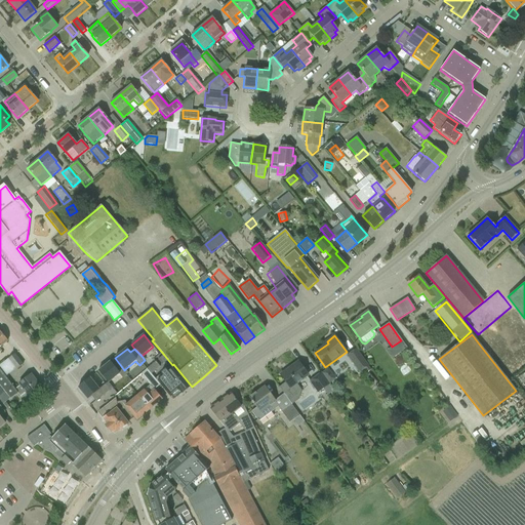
[(356,350),(348,356),(360,372),(364,369),(368,366),(356,350)]
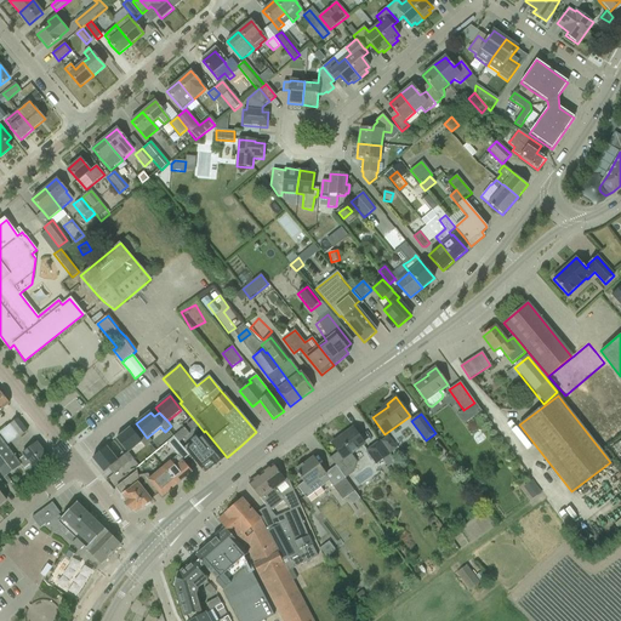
[(20,437),(27,432),(17,419),(10,425),(20,436),(20,437)]
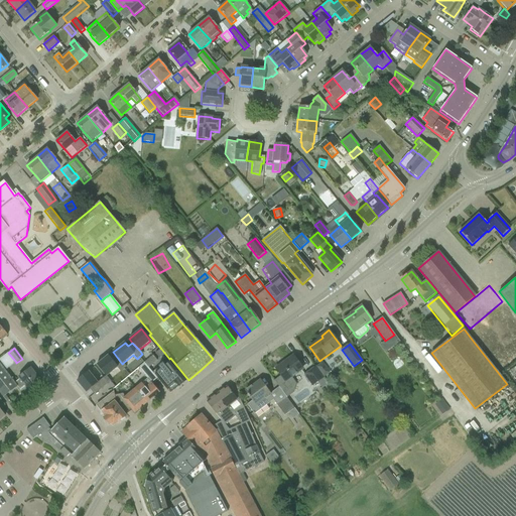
[(161,349),(155,354),(159,359),(165,354),(161,349)]
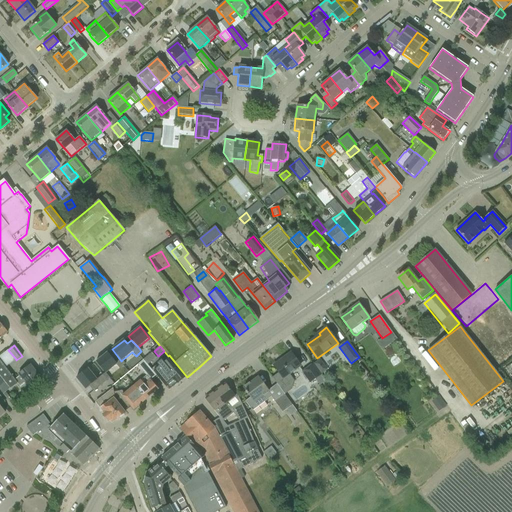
[(107,353),(96,362),(105,373),(105,374),(116,365),(119,369),(125,364),(122,360),(121,361),(115,353),(110,357),(107,353)]
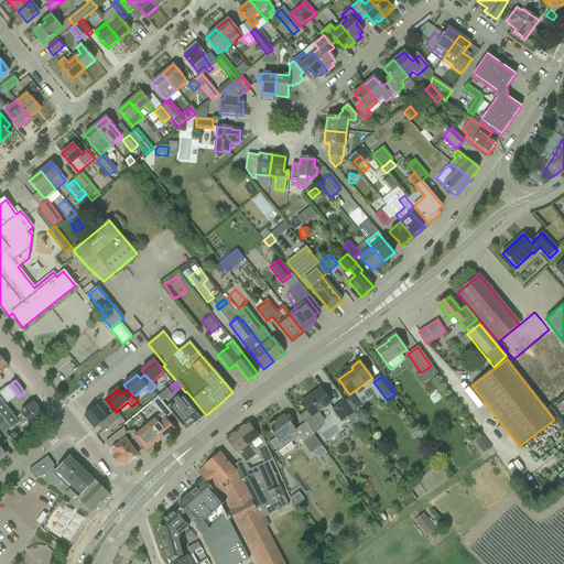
[(167,389),(158,397),(159,398),(162,402),(172,394),(167,389)]
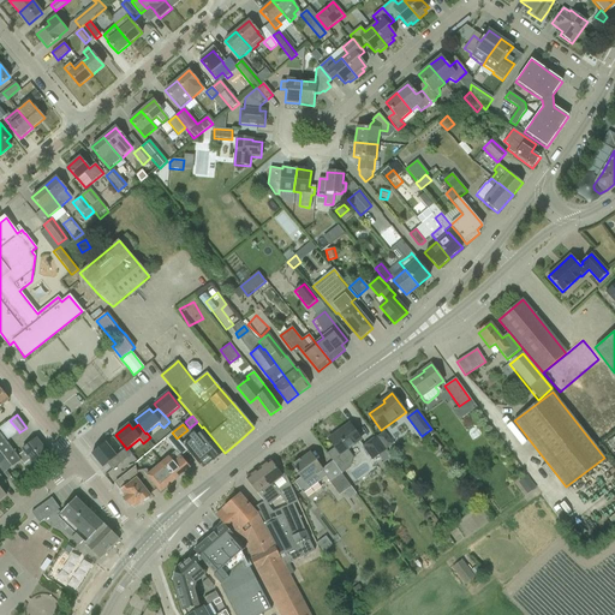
[(327,454),(341,475),(350,467),(353,458),(347,451),(360,441),(356,434),(350,424),(328,440),(335,448),(327,454)]
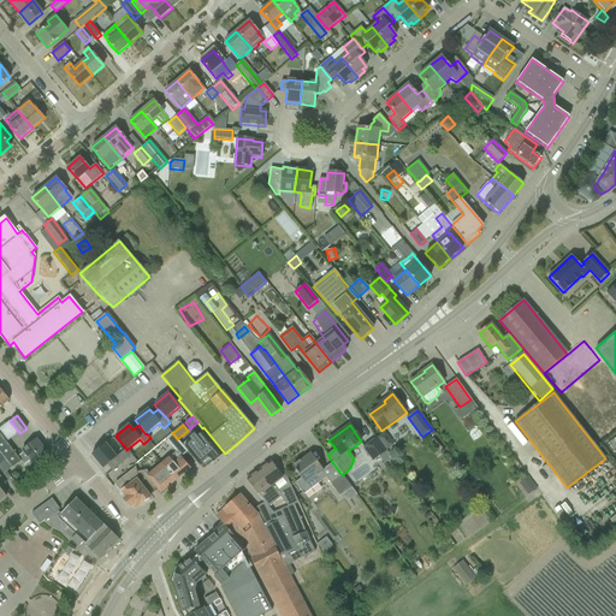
[(189,438),(182,445),(184,448),(197,463),(203,471),(225,454),(203,427),(202,428),(195,434),(194,434),(189,438)]
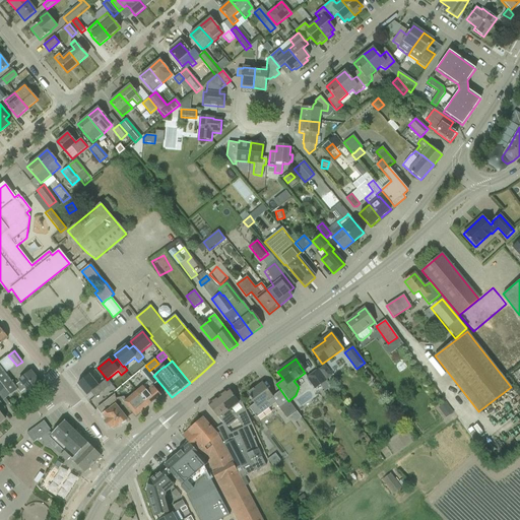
[(0,397),(3,401),(3,400),(6,398),(17,390),(20,393),(25,389),(28,394),(41,384),(30,371),(18,381),(19,382),(15,386),(5,374),(0,366),(0,397)]
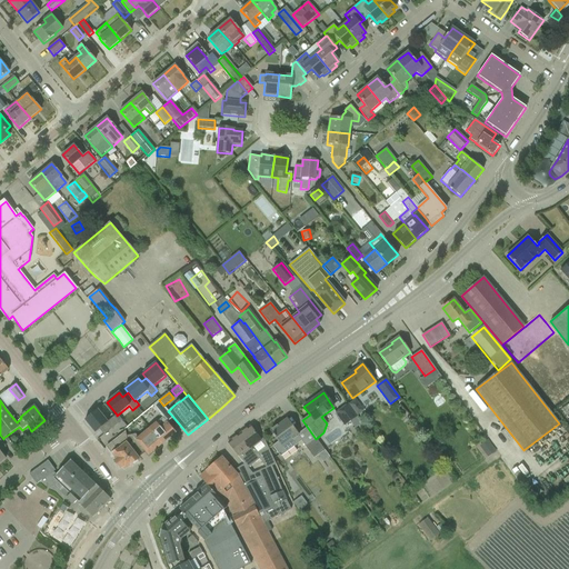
[(162,445),(176,433),(167,422),(173,418),(163,406),(160,401),(153,407),(162,419),(150,429),(162,445)]
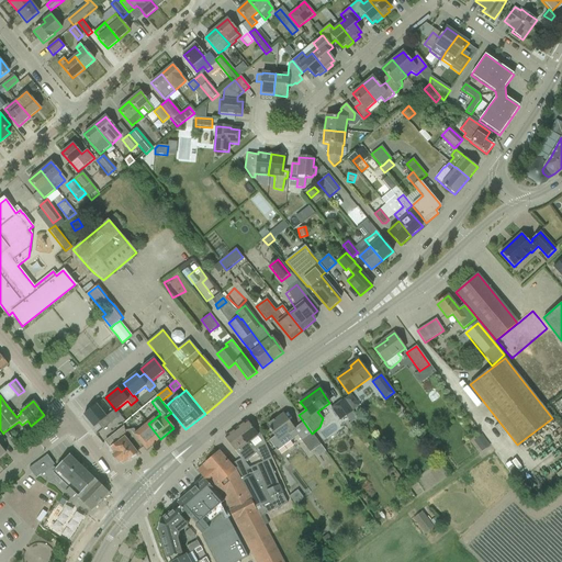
[(340,420),(346,417),(350,423),(357,418),(344,401),(332,409),(340,420)]
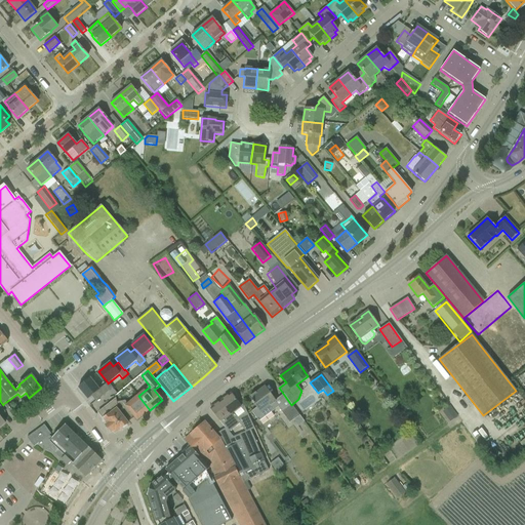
[(90,378),(78,388),(87,400),(91,397),(95,402),(112,389),(108,384),(108,382),(99,390),(90,378)]
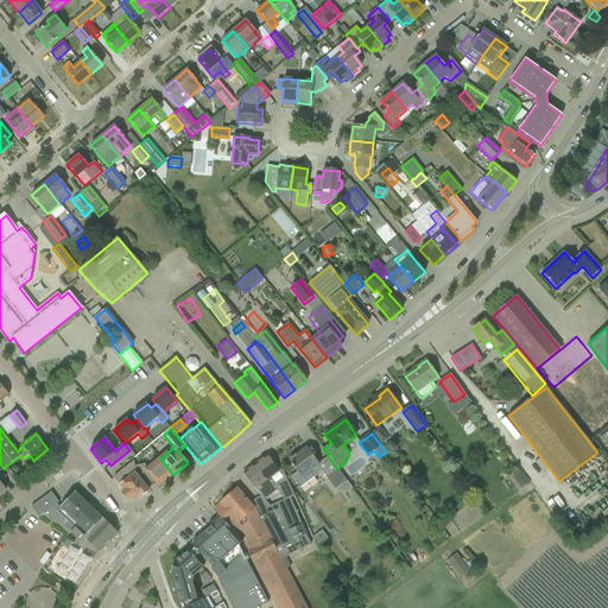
[(150,447),(145,451),(150,456),(154,453),(150,447)]
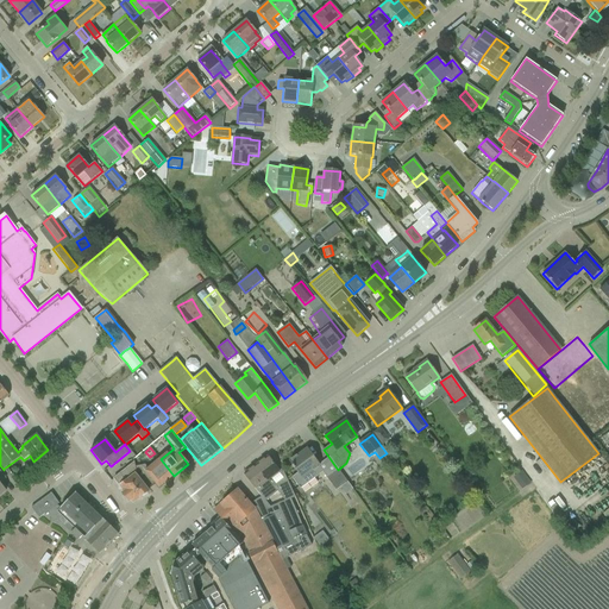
[(301,489),(314,479),(322,473),(318,468),(320,466),(314,458),(307,449),(289,462),(293,466),(292,466),(294,470),(297,473),(292,477),(301,489)]
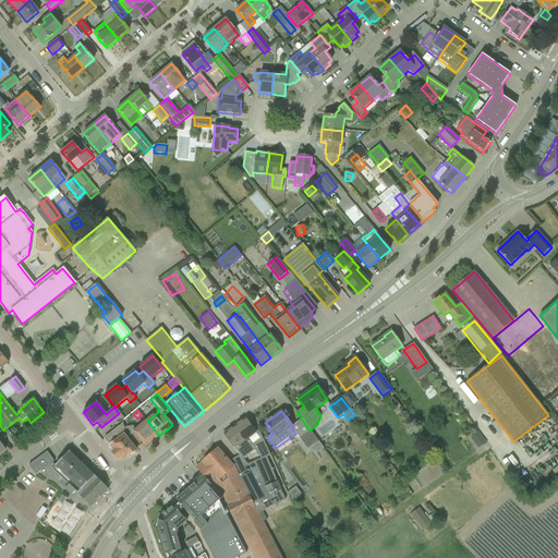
[(270,455),(263,439),(258,429),(256,432),(245,419),(223,435),(225,436),(230,444),(240,456),(231,460),(241,477),(252,502),(263,522),(267,520),(263,512),(286,500),(281,490),(277,483),(266,457),(270,455)]
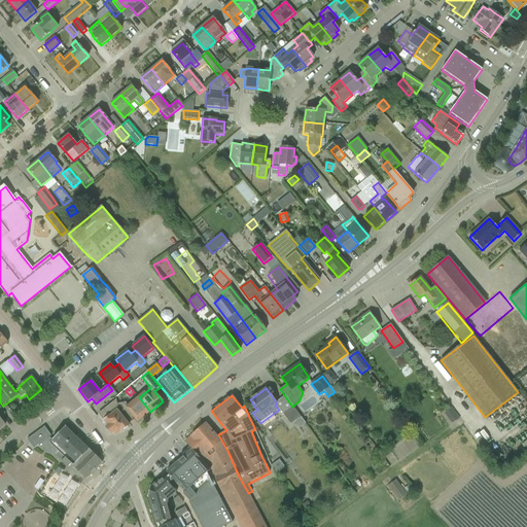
[(117,410),(126,419),(131,415),(138,422),(150,412),(139,397),(129,406),(126,402),(117,405),(117,410)]
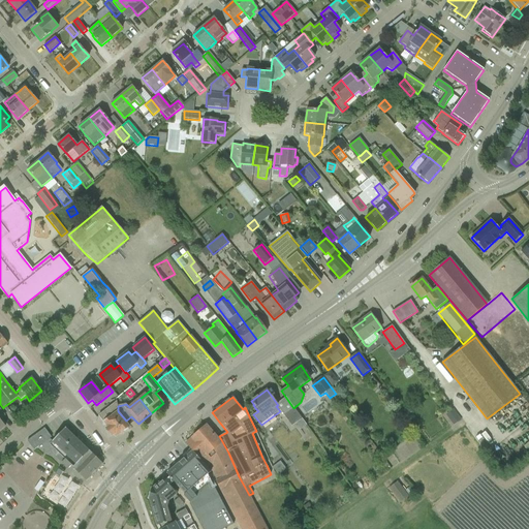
[(107,428),(105,429),(112,436),(114,435),(116,437),(121,432),(122,433),(123,432),(125,432),(128,430),(128,428),(129,427),(118,412),(118,411),(118,406),(117,402),(104,412),(99,416),(107,428)]
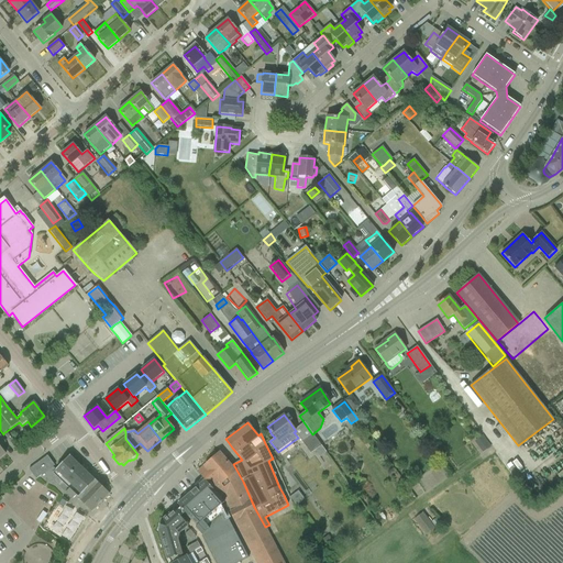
[(310,454),(315,451),(319,457),(326,452),(321,446),(311,433),(301,441),(310,454)]
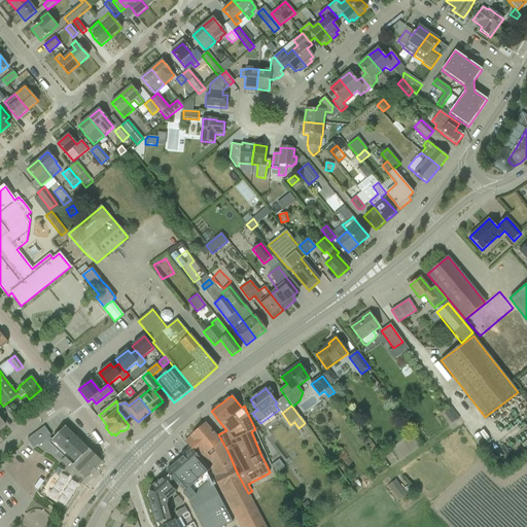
[(451,409),(444,414),(452,424),(459,418),(451,409)]
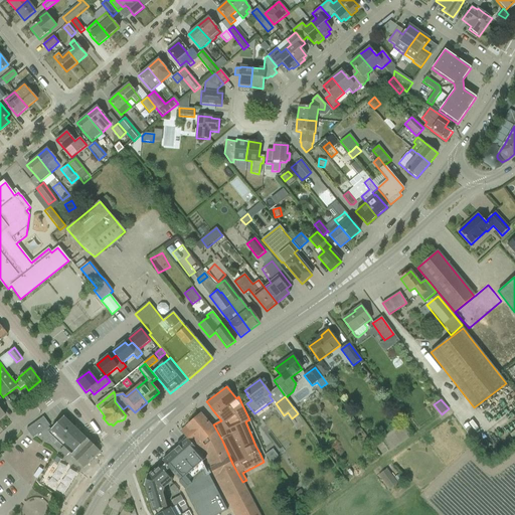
[(507,418),(514,411),(514,404),(503,413),(507,418)]
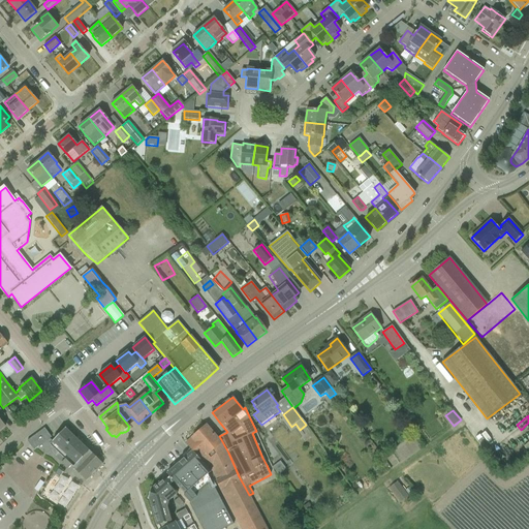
[(206,426),(186,444),(192,452),(192,450),(209,469),(209,470),(210,469),(216,480),(215,481),(240,528),(266,528),(257,511),(249,495),(239,476),(228,453),(227,453),(219,443),(220,442),(213,434),(206,426)]
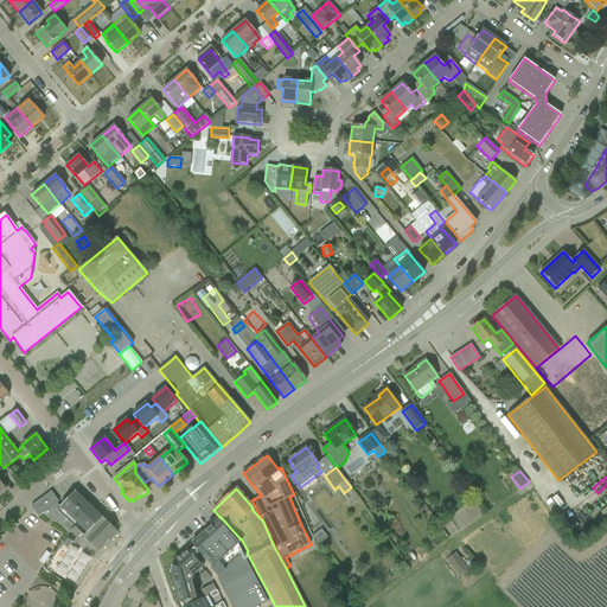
[(75,492),(61,506),(58,503),(59,503),(51,492),(31,506),(39,517),(45,513),(55,523),(57,519),(78,540),(82,535),(100,551),(117,534),(75,492)]
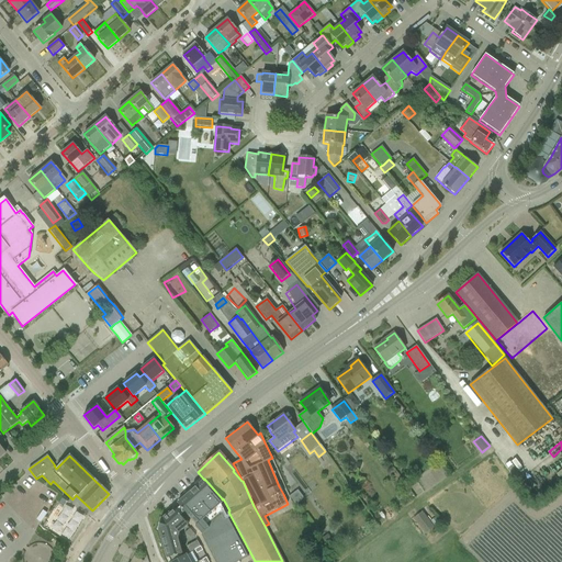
[(204,480),(177,504),(197,525),(194,527),(201,535),(214,561),(238,561),(248,558),(220,502),(222,499),(222,498),(204,479),(204,480)]
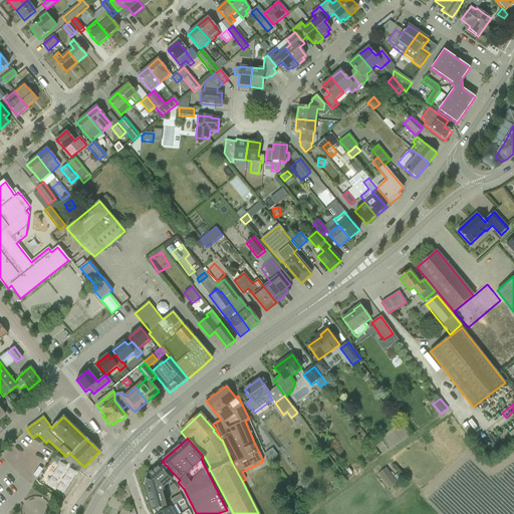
[(273,464),(281,458),(276,450),(268,456),(273,464)]
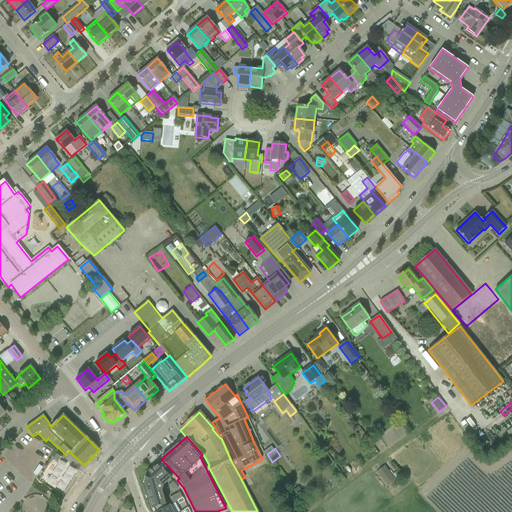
[(146,473),(143,483),(144,483),(145,484),(152,486),(152,488),(147,489),(146,489),(152,509),(154,508),(165,505),(166,505),(166,503),(162,491),(164,485),(171,479),(164,470),(160,466),(158,464),(147,473),(146,473)]
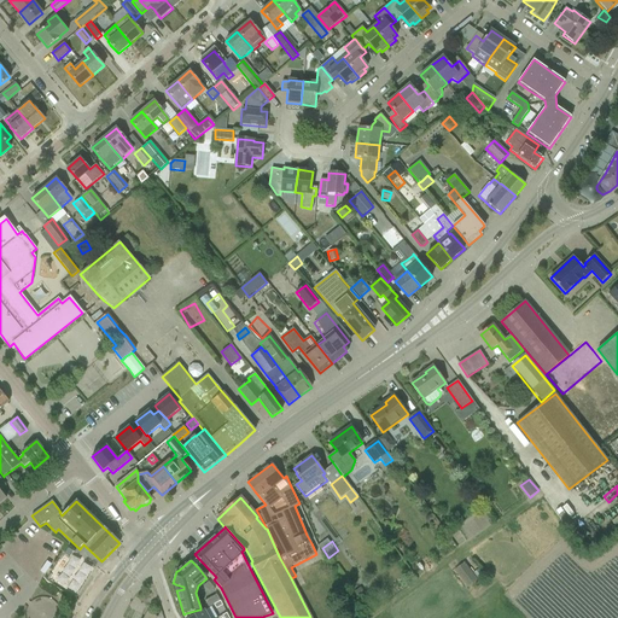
[(454,570),(467,588),(477,579),(472,573),(464,563),(454,570)]
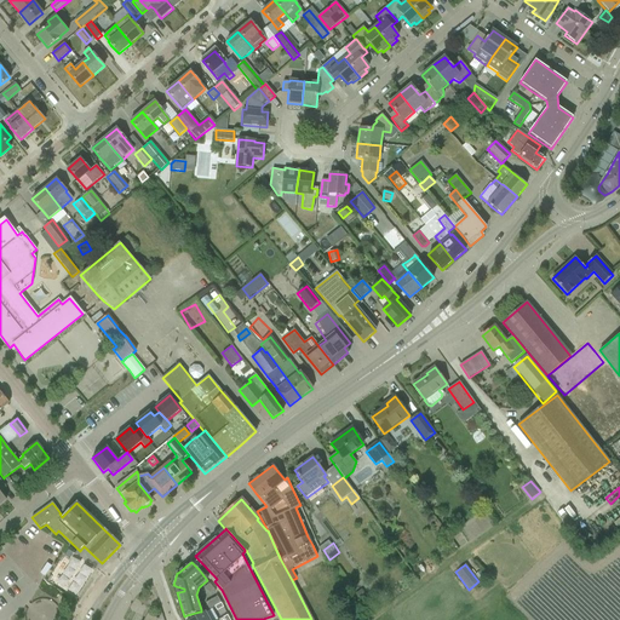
[(480,572),(474,575),(478,581),(483,578),(480,572)]
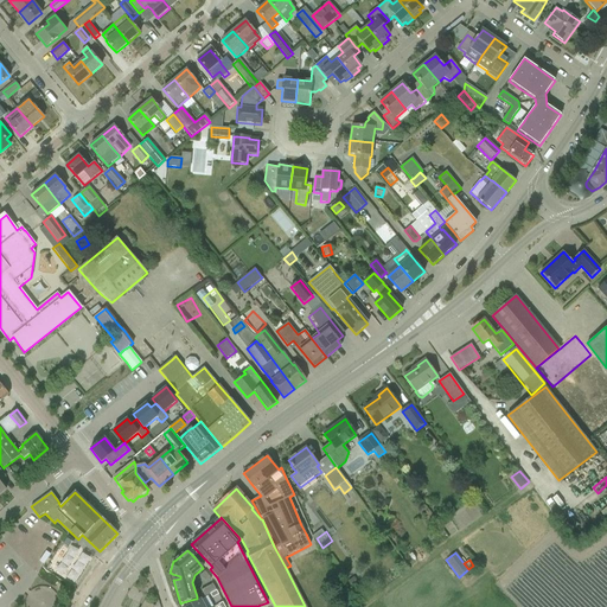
[(203,573),(198,577),(204,585),(210,580),(203,573)]
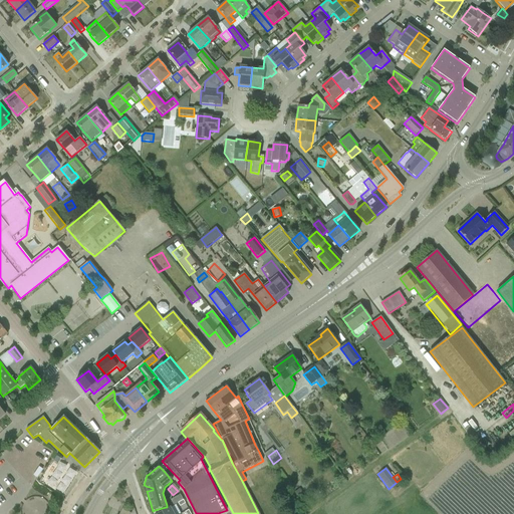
[(300,489),(293,494),(299,502),(305,497),(300,489)]
